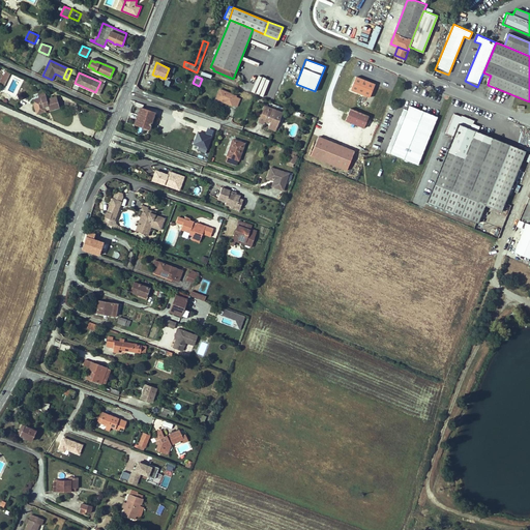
[(375,84),(356,77),(351,90),(370,97),(375,84)]
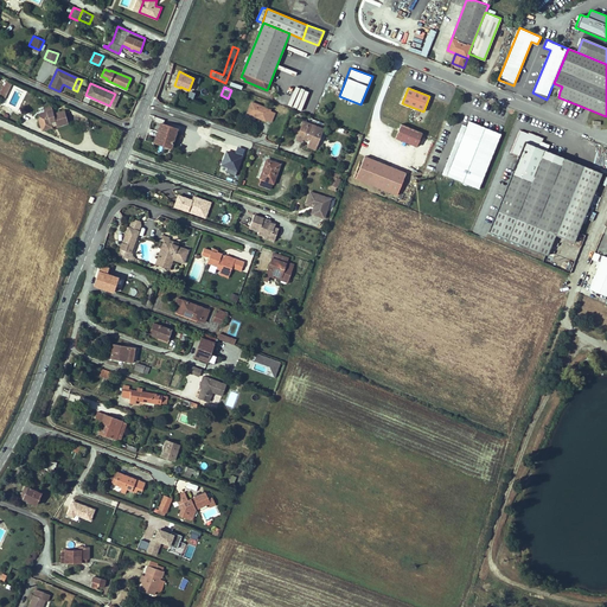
[(251,102),(248,114),(266,121),(267,120),(272,121),(275,113),(270,112),(270,109),(251,102)]
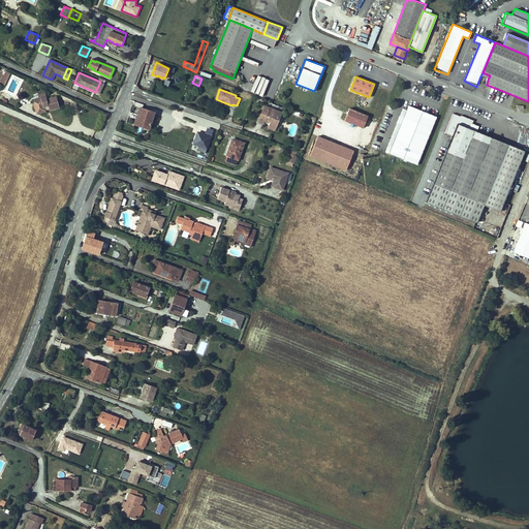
[(34,104),(35,110),(44,107),(43,105),(49,104),(50,111),(59,107),(56,96),(47,98),(45,95),(34,99),(35,103),(34,104)]
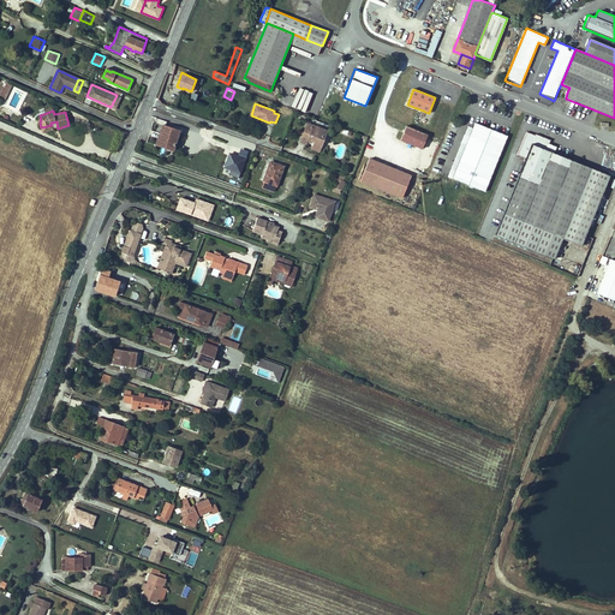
[(52,125),(41,127),(42,132),(58,129),(57,121),(51,123),(52,125)]
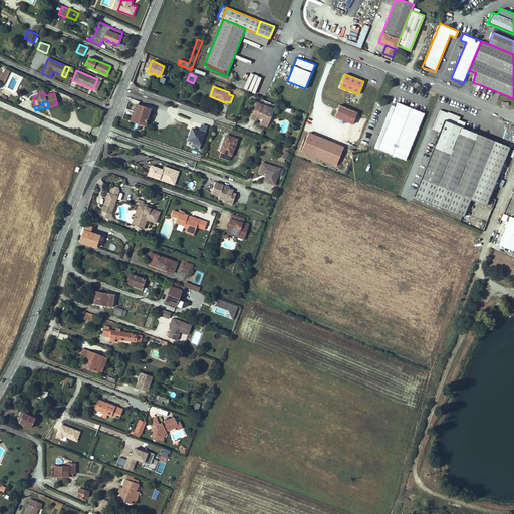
[(273,109),(257,102),(251,118),(255,119),(256,117),(260,118),(261,116),(263,117),(261,122),(267,124),(273,109)]
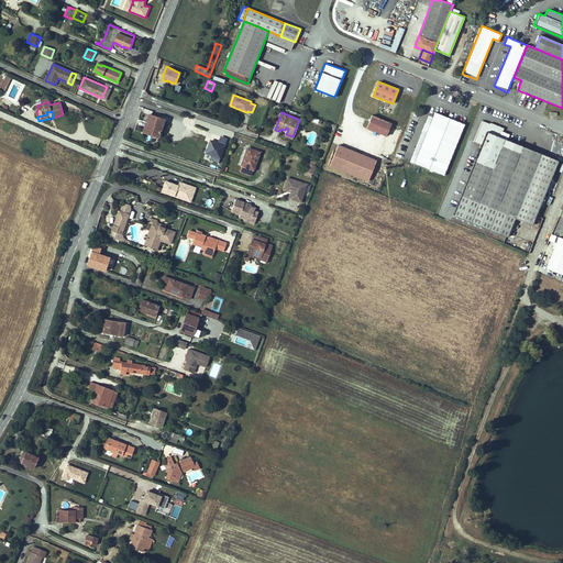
[(444,176),(465,124),(434,112),(429,125),(424,123),(422,131),(427,133),(414,164),(444,176)]
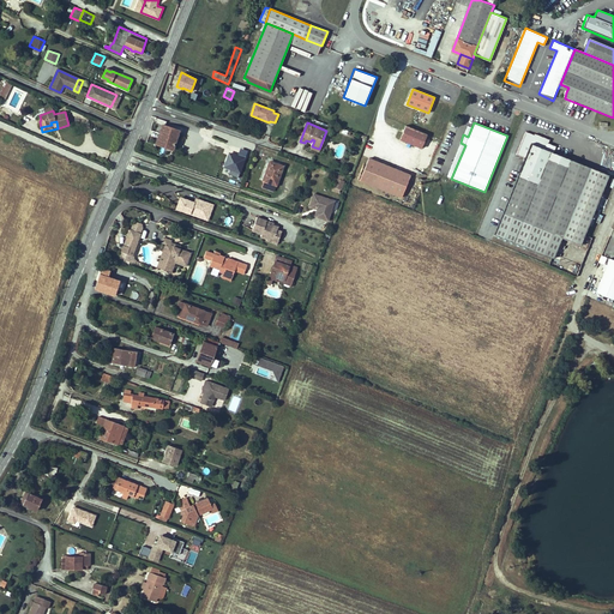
[(156,144),(173,150),(179,131),(163,125),(156,144)]
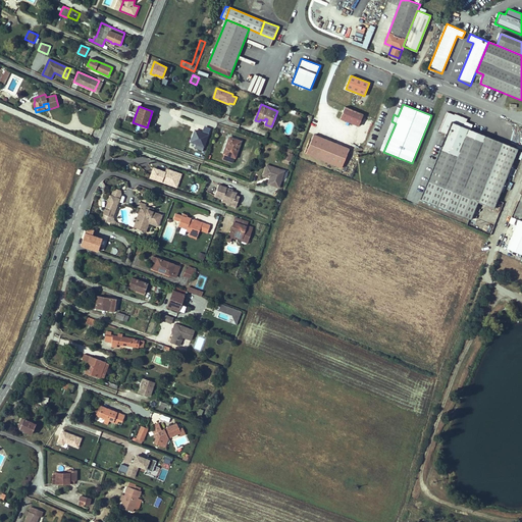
[(359,125),(363,113),(346,106),(341,118),(359,125)]
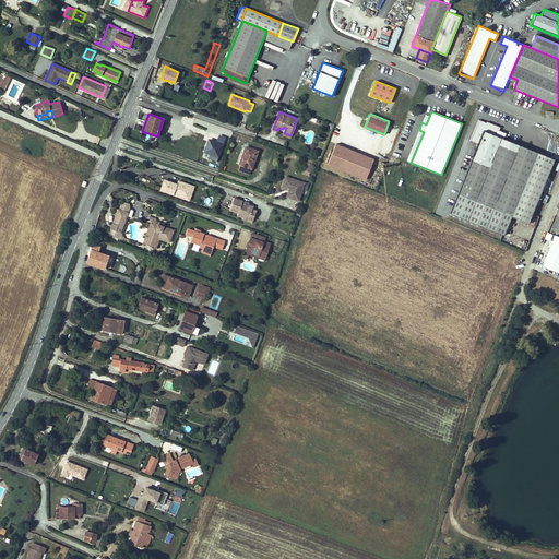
[(554,159),(492,134),(496,127),(478,120),(473,134),(480,138),(450,213),(504,235),(512,216),(528,223),(554,159)]
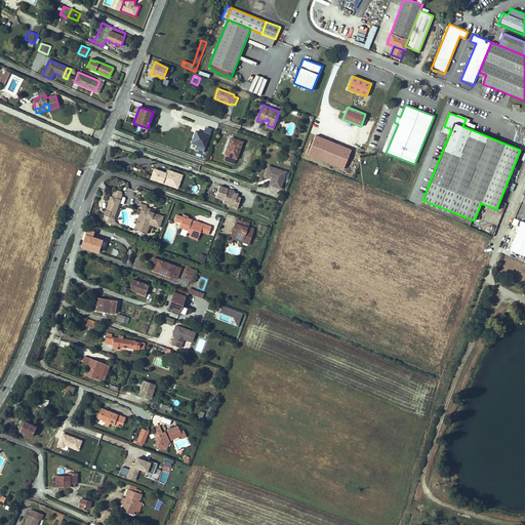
[(191,144),(197,146),(195,150),(204,153),(210,134),(196,129),(191,144)]
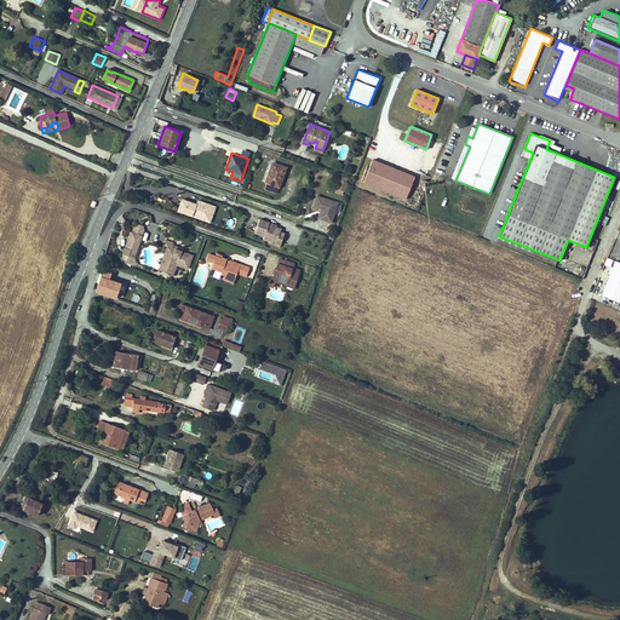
[(363,182),(406,199),(414,177),(372,160),(363,182)]
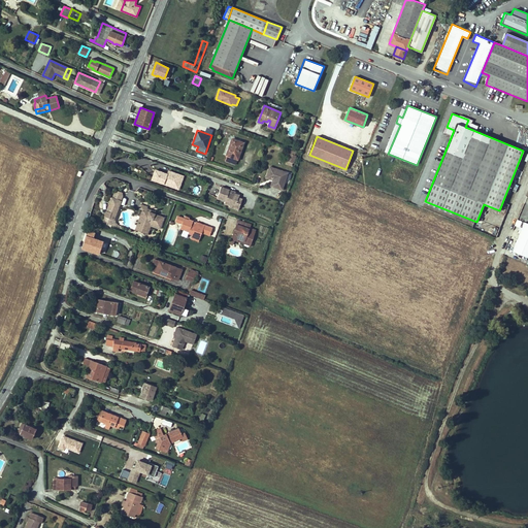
[(243,142),(237,140),(236,142),(231,140),(226,156),(227,156),(226,161),(235,164),(237,159),(237,160),(243,142)]
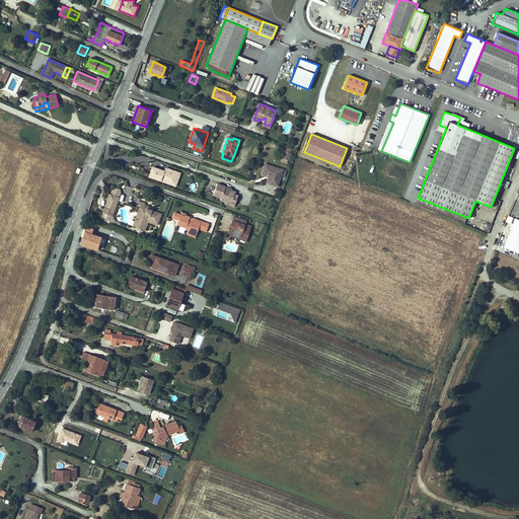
[(285,150),(284,150),(281,160),(287,162),(290,152),(289,152),(285,150)]
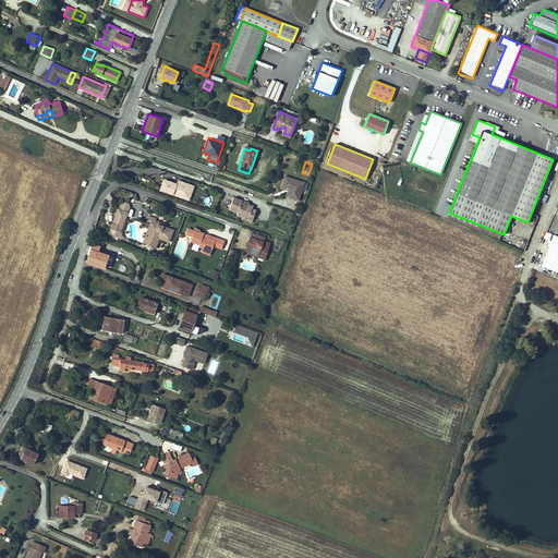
[(290,189),(288,197),(298,201),(304,183),(286,176),(281,185),(290,189)]
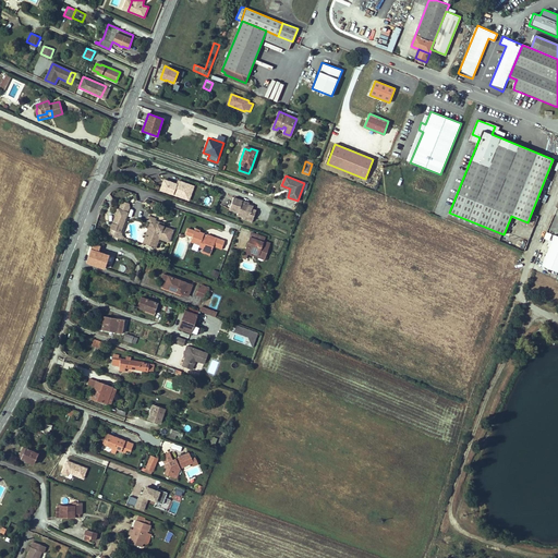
[(177,184),(164,180),(160,190),(189,199),(193,186),(181,182),(180,185),(177,184)]
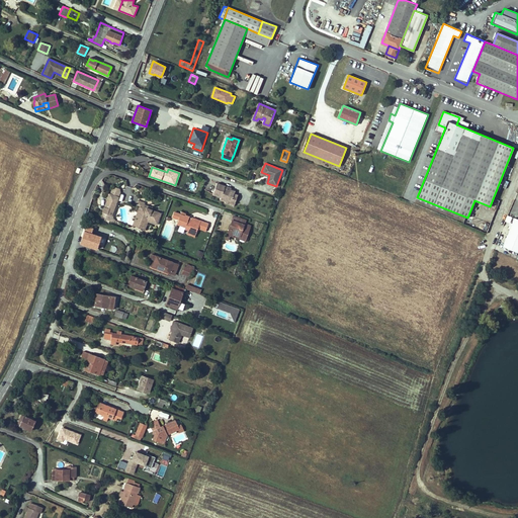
[(265,182),(267,183),(269,175),(261,172),(261,174),(267,176),(265,182)]
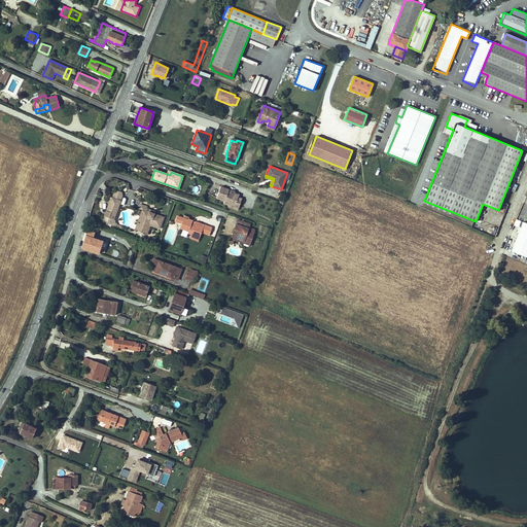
[(229,189),(220,186),(216,198),(224,201),(223,203),(229,205),(230,202),(239,206),(242,199),(238,198),(239,195),(235,192),(229,190),(229,189)]
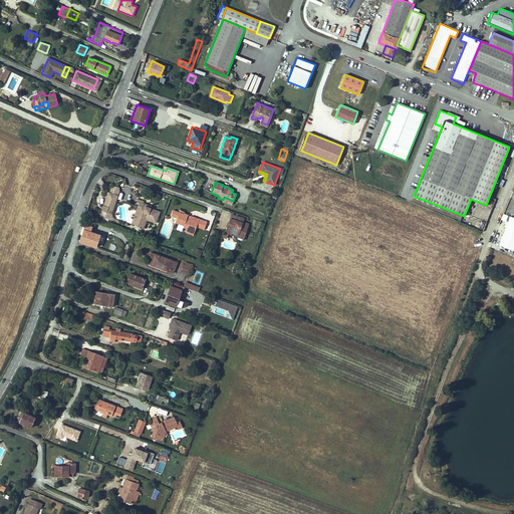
[(109,189),(106,196),(116,200),(119,192),(109,189)]
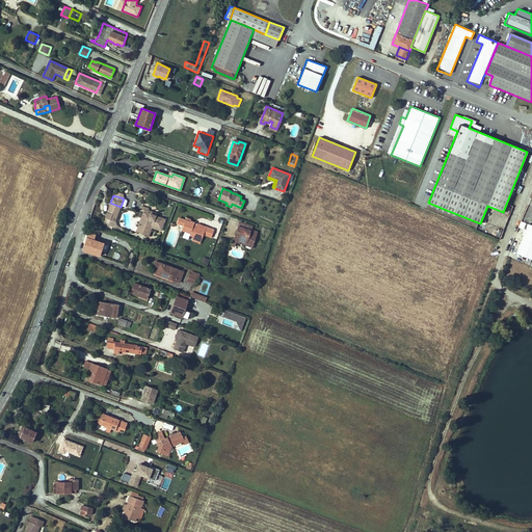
[(121,207),(110,203),(103,222),(117,228),(118,225),(114,224),(121,207)]
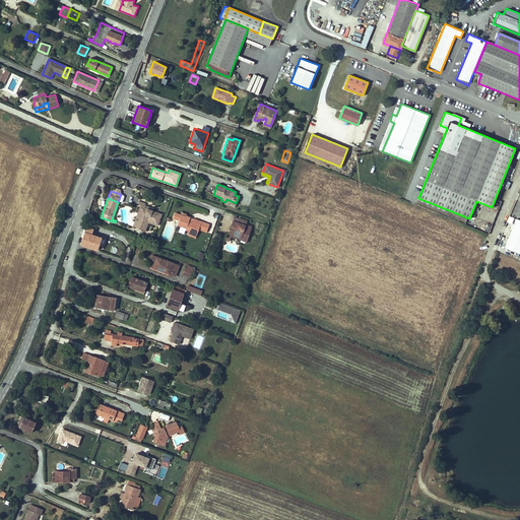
[(137,205),(140,206),(134,221),(142,224),(140,229),(145,231),(148,221),(157,224),(159,219),(161,214),(152,210),(143,207),(144,205),(145,203),(138,201),(137,205)]
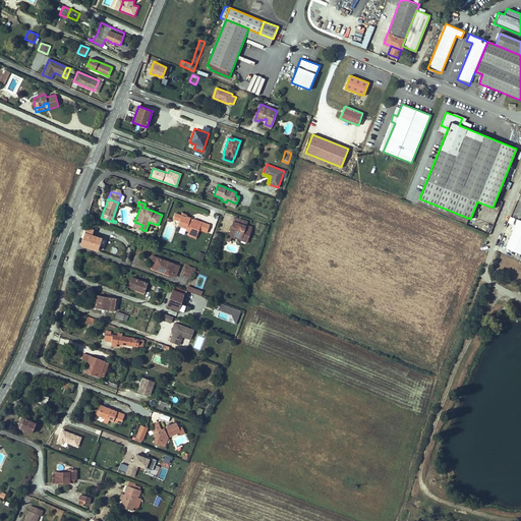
[(180,220),(178,225),(186,228),(185,230),(189,231),(187,235),(195,238),(199,229),(207,232),(210,225),(186,217),(187,215),(182,213),(181,215),(175,213),(173,217),(180,220)]
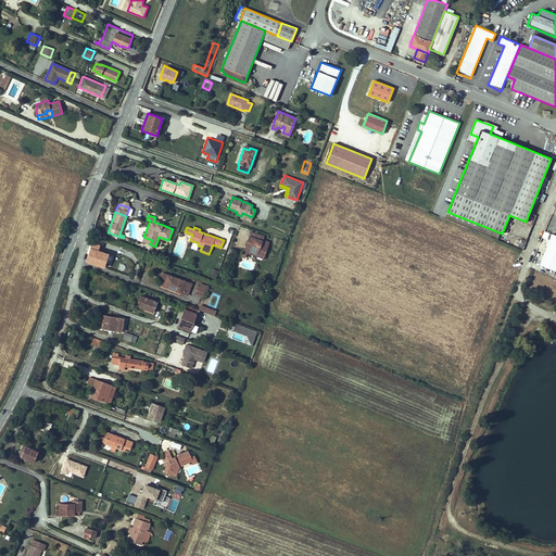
[(262,240),(263,236),(251,231),(249,236),(262,241),(262,240)]
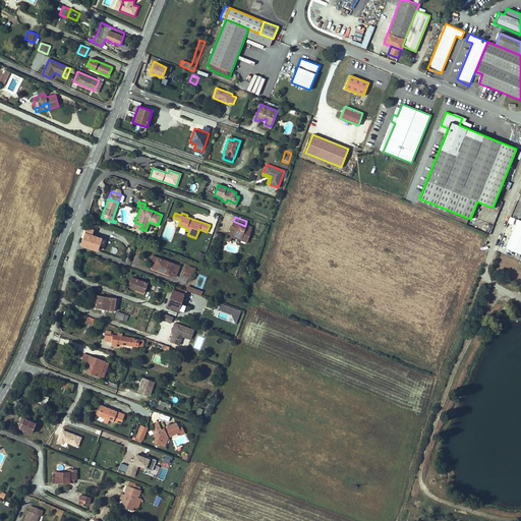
[(520,219),(519,218),(507,247),(520,253),(520,219)]
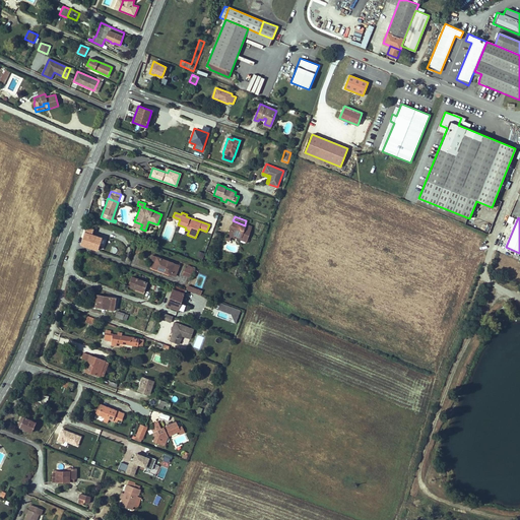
[(245,225),(233,220),(228,235),(231,236),(234,237),(235,235),(247,240),(251,226),(245,224),(245,225)]
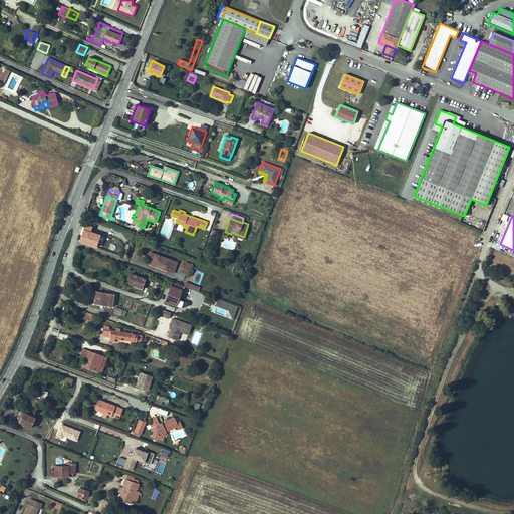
[(92,227),(85,224),(79,242),(96,247),(100,235),(90,232),(92,227)]
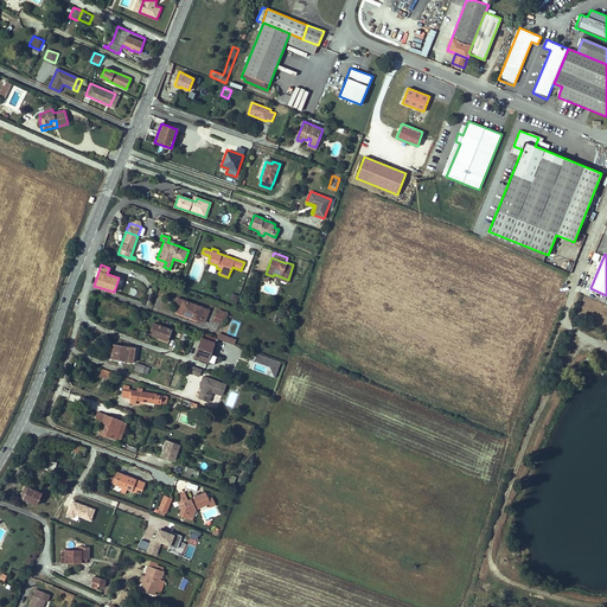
[(209,310),(183,300),(178,313),(204,323),(209,310)]
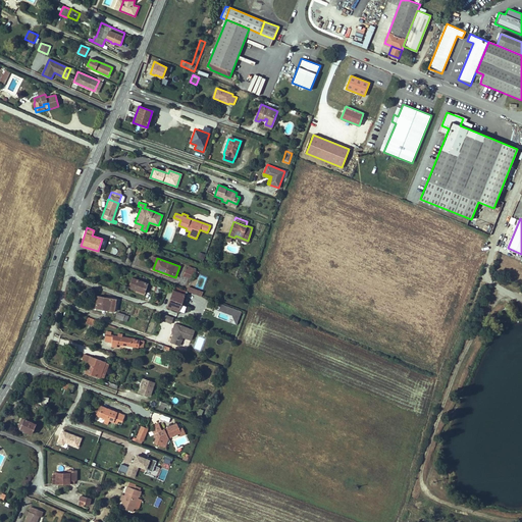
[(196,270),(188,267),(187,269),(186,269),(183,275),(191,278),(193,273),(194,273),(196,270)]
